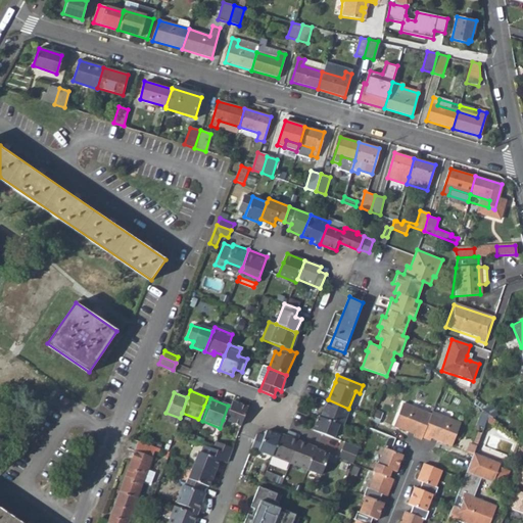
[(475,398),(474,403),(482,410),(487,408),(475,398)]
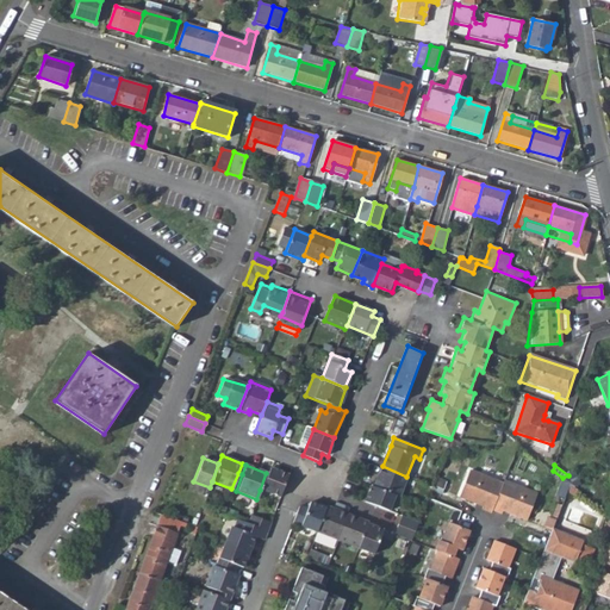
[(383,466),(374,487),(394,496),(398,497),(406,477),(383,466)]
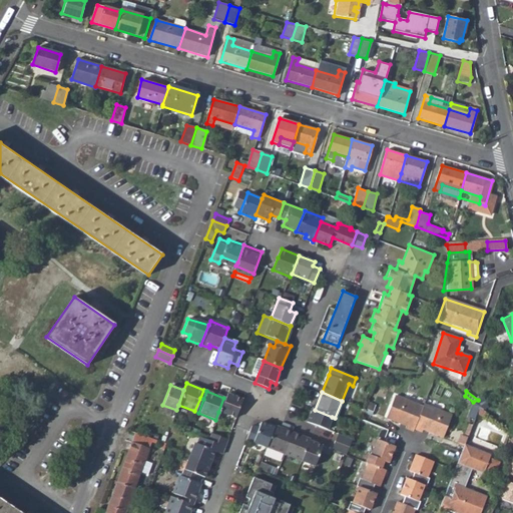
[(223,398),(218,412),(233,417),(240,399),(225,394),(223,398)]
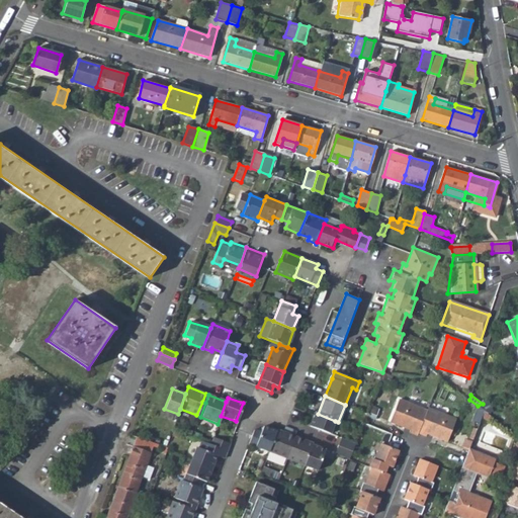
[(399,400),(391,422),(413,431),(412,433),(420,436),(421,434),(428,437),(430,435),(447,442),(456,420),(430,410),(429,412),(399,400)]
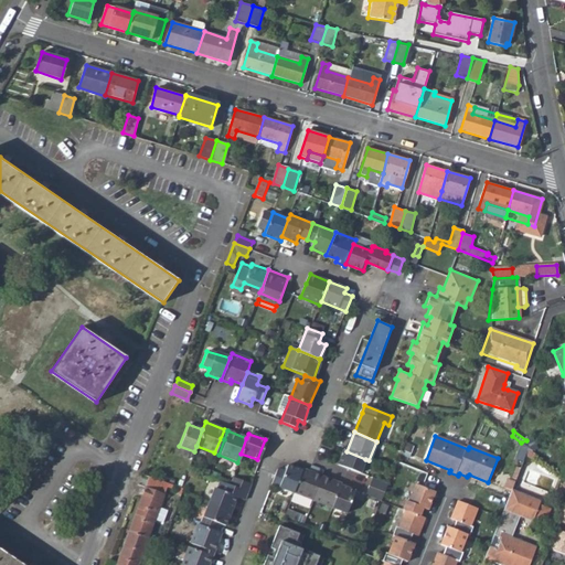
[(526,440),(521,443),(532,451),(536,446),(529,439),(526,440)]
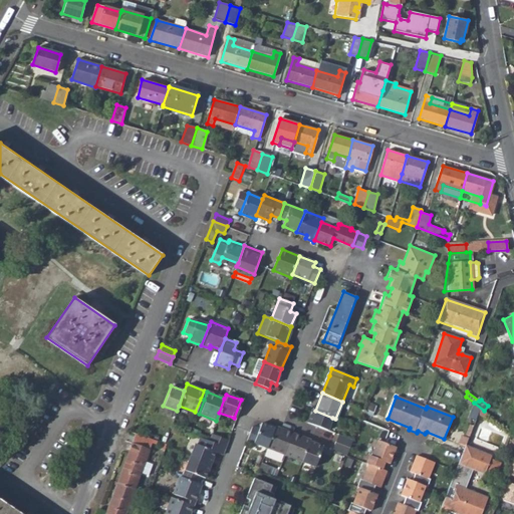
[(313,410),(307,424),(327,432),(332,418),(315,411),(313,410)]
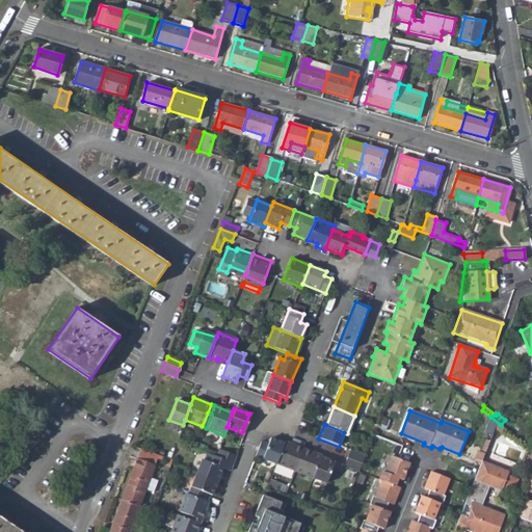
[(500,424),(496,432),(505,436),(508,430),(501,425),(500,424)]
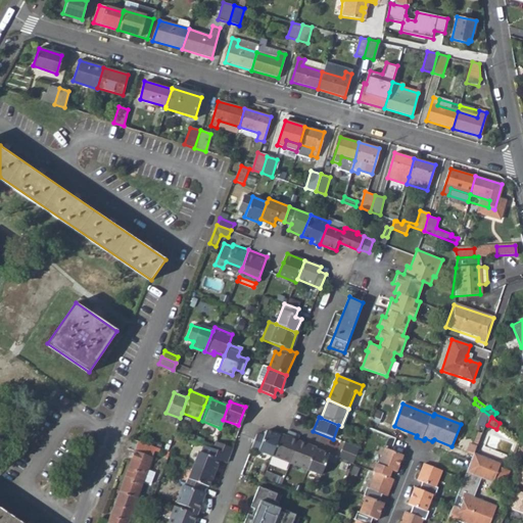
[(254,433),(248,448),(271,457),(279,436),(265,430),(263,437),(254,433)]
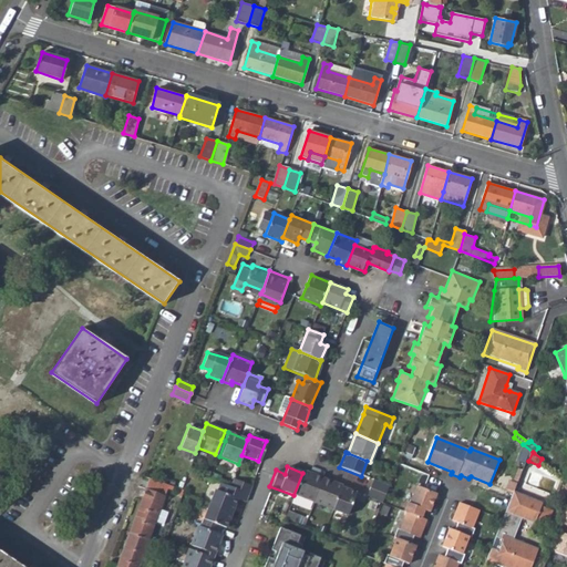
[(302,473),(294,495),(312,503),(322,478),(303,471),(302,473)]
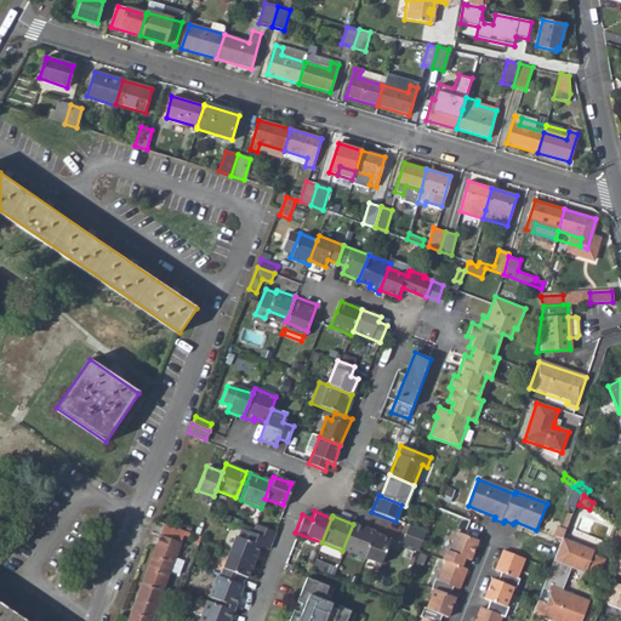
[(165,522),(140,585),(161,592),(183,534),(184,530),(165,522)]
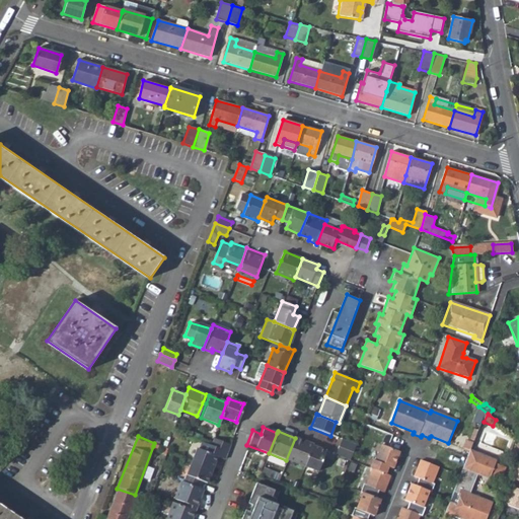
[(213,438),(210,445),(225,450),(228,443),(213,438)]
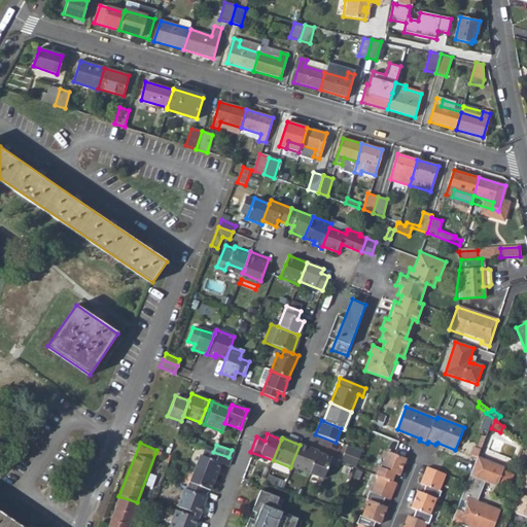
[(300,445),(290,467),(309,475),(317,454),(317,452),(300,445)]
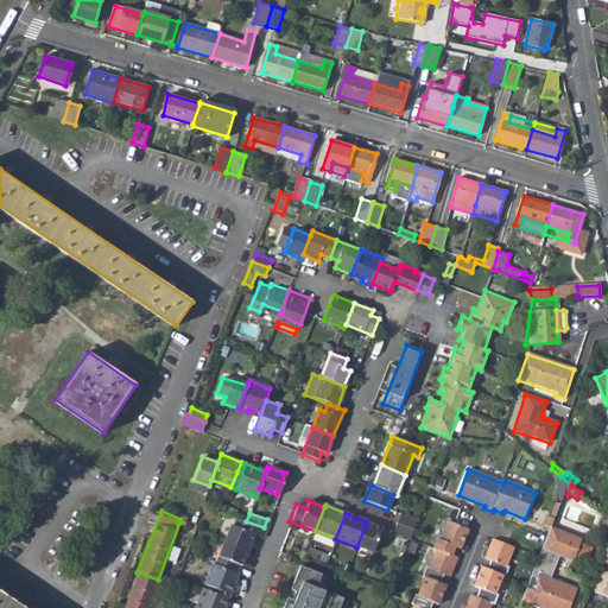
[(399,515),(396,524),(413,531),(416,523),(399,515)]
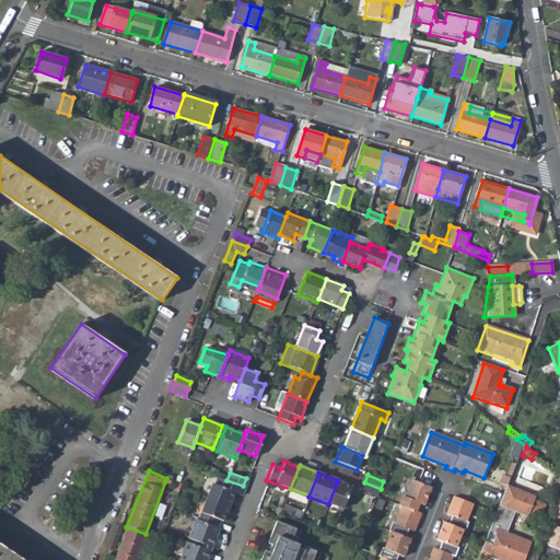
[(211,483),(206,497),(226,505),(231,493),(238,496),(243,486),(226,480),(217,476),(213,485),(211,483)]
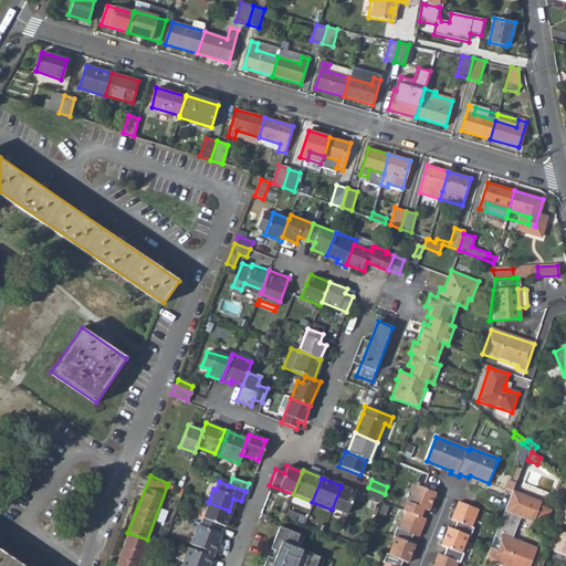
[(409,502),(405,511),(408,512),(421,517),(425,509),(430,511),(438,493),(418,485),(411,503),(409,502)]
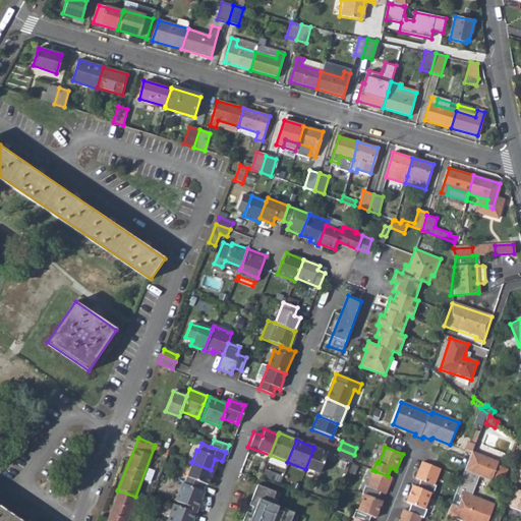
[(313,449),(305,469),(319,474),(327,454),(313,449)]
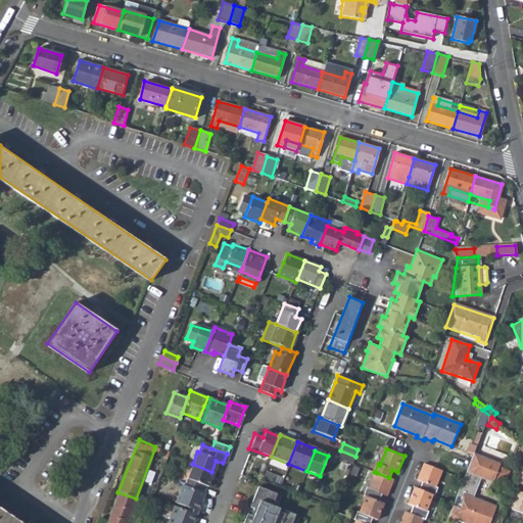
[(340,450),(337,458),(352,464),(355,457),(340,450)]
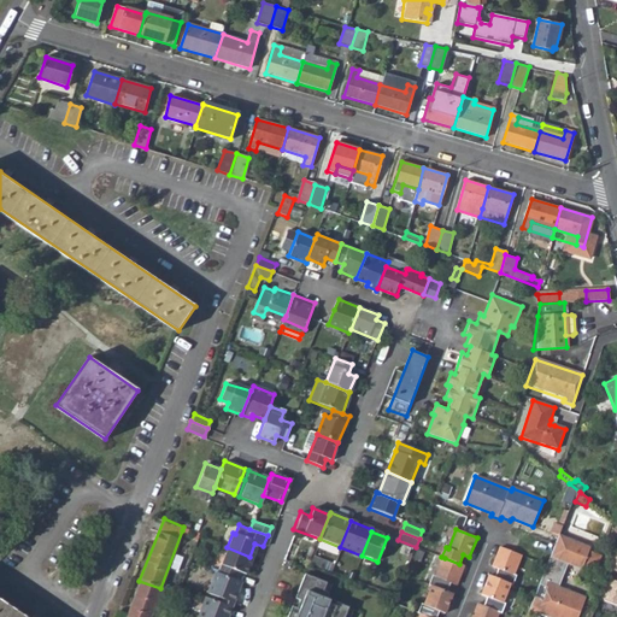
[(560,539),(529,613),(538,616),(579,616),(585,601),(558,591),(568,568),(581,574),(582,570),(595,575),(603,560),(589,554),(591,551),(560,539)]
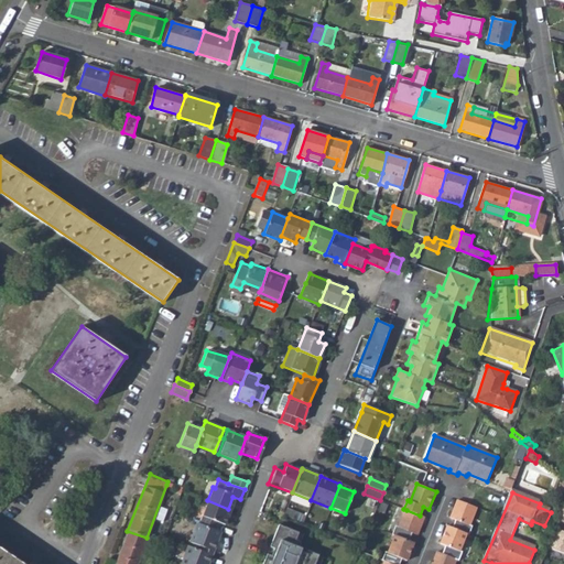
[(207,500),(198,523),(212,530),(215,521),(221,524),(228,509),(207,500)]
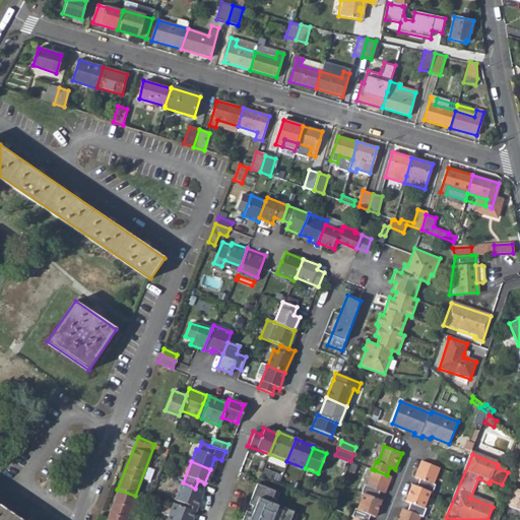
[(424,461),(416,478),(420,480),(418,488),(431,493),(434,494),(437,486),(434,484),(441,468),(424,461)]
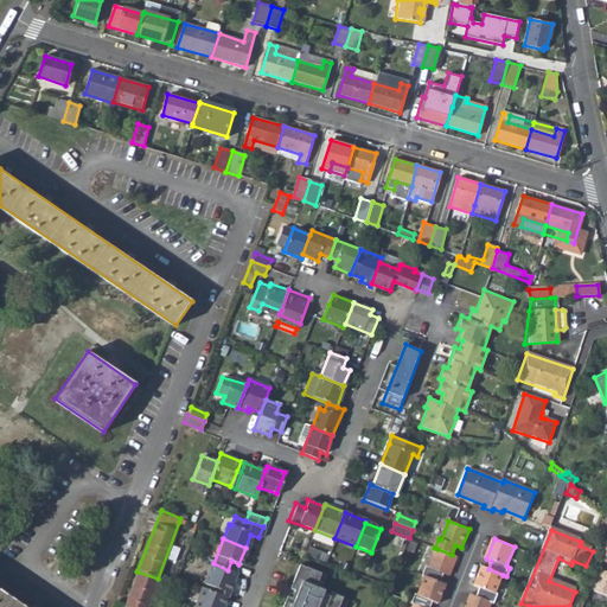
[(589,589),(606,596),(606,544),(601,561),(606,562),(606,572),(598,569),(589,589)]
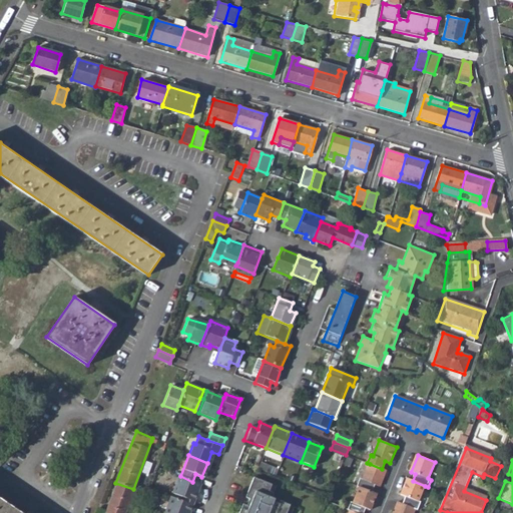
[(261,463),(258,468),(269,473),(271,467),(261,463)]
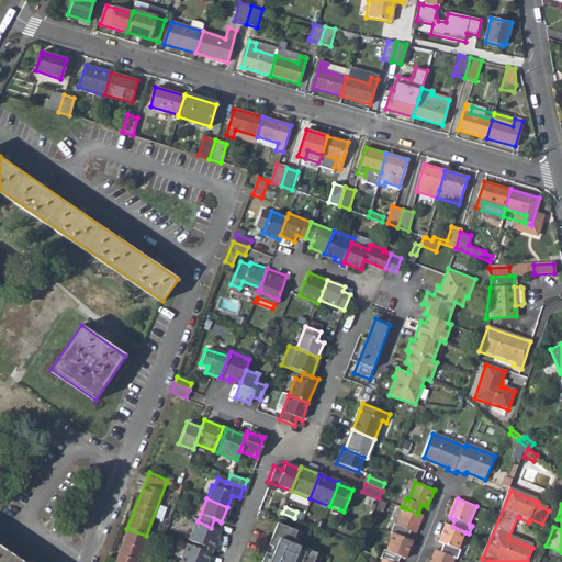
[(395,524),(392,532),(394,534),(408,539),(412,531),(416,534),(424,516),(418,514),(405,508),(397,525),(395,524)]
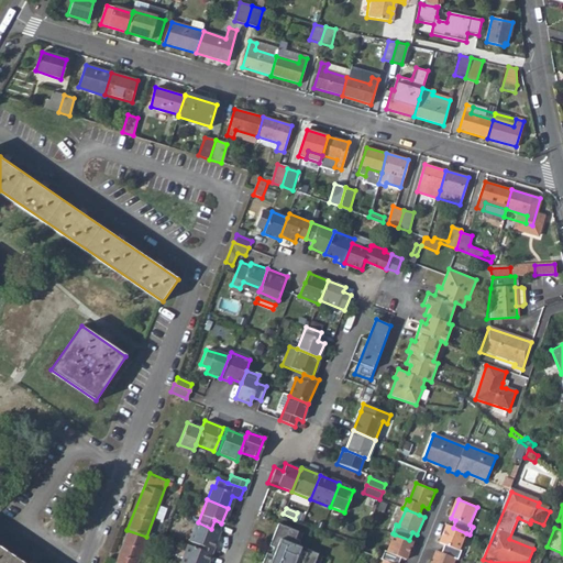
[(195,521),(187,541),(201,547),(210,550),(217,531),(211,529),(198,522),(195,521)]
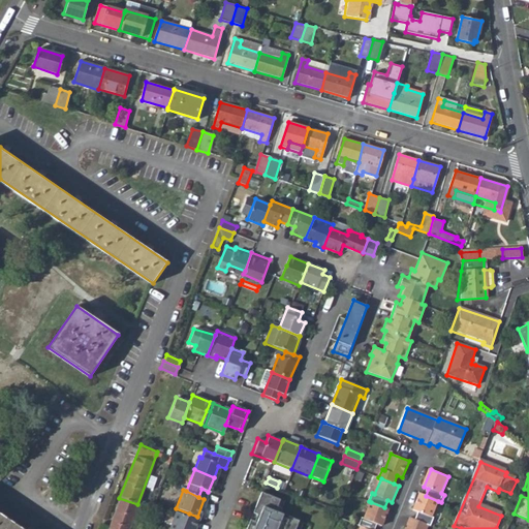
[(261,493),(246,528),(294,528),(299,521),(279,514),(281,509),(277,507),(279,500),(261,493)]
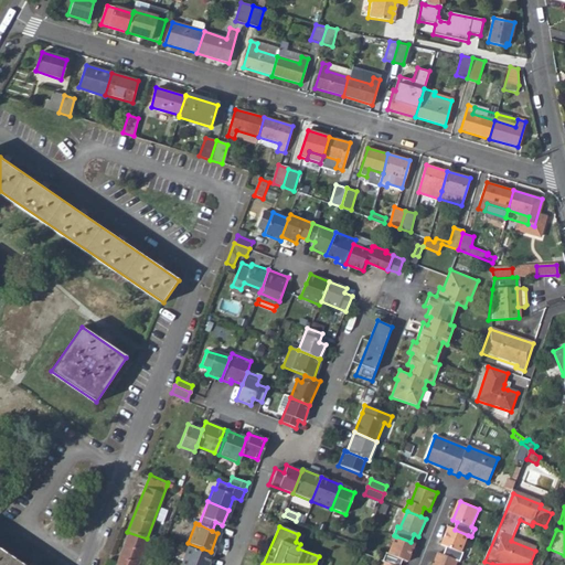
[(449,528),(441,545),(447,547),(444,555),(458,561),(460,562),(464,554),(461,553),(468,535),(455,530),(449,528)]
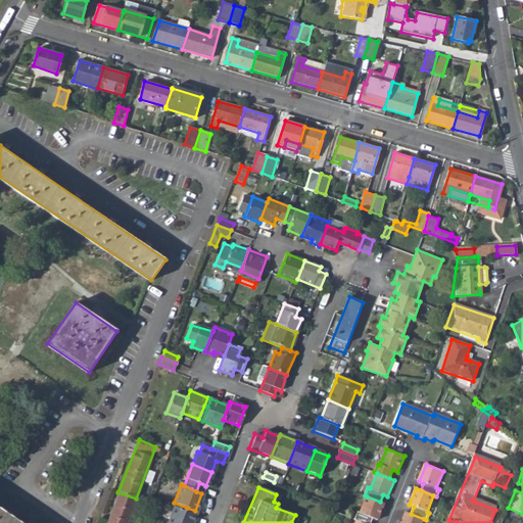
[(117,492),(106,522),(108,522),(126,522),(136,498),(117,492)]
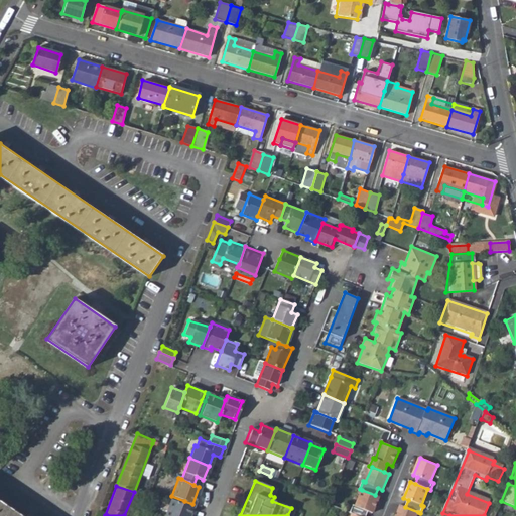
[(354,504),(350,512),(352,513),(358,515),(366,515),(368,511),(373,513),(379,497),(375,495),(362,490),(356,505),(354,504)]
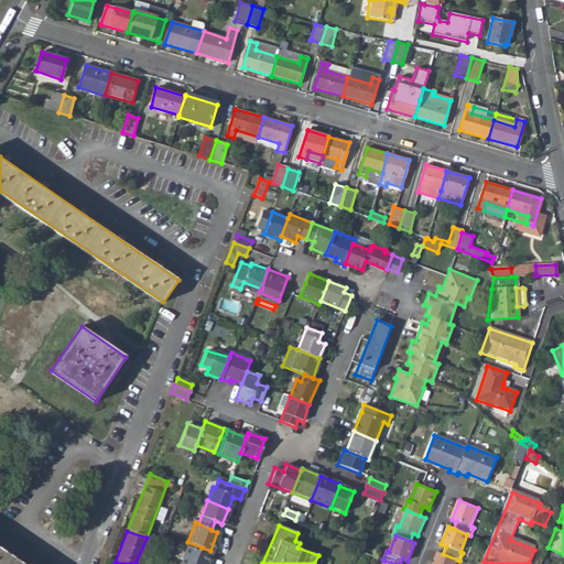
[(185,545),(177,563),(204,563),(208,555),(199,552),(185,545)]
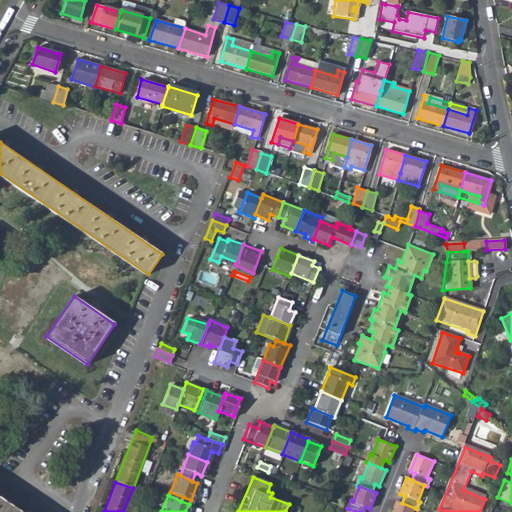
[(0,511),(21,511),(0,497),(0,511)]
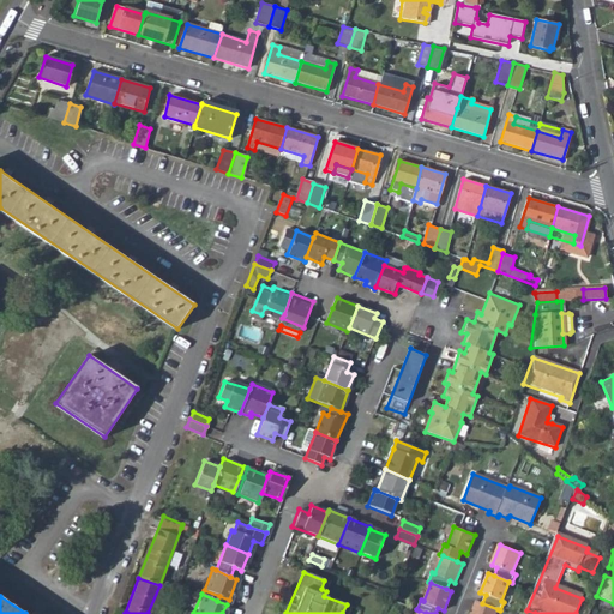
[(476,601),(470,613),(495,613),(498,609),(482,603),(476,601)]
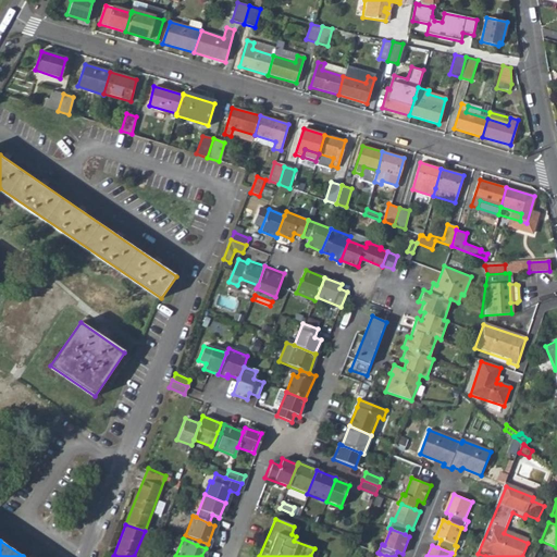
All buildings are outlined.
